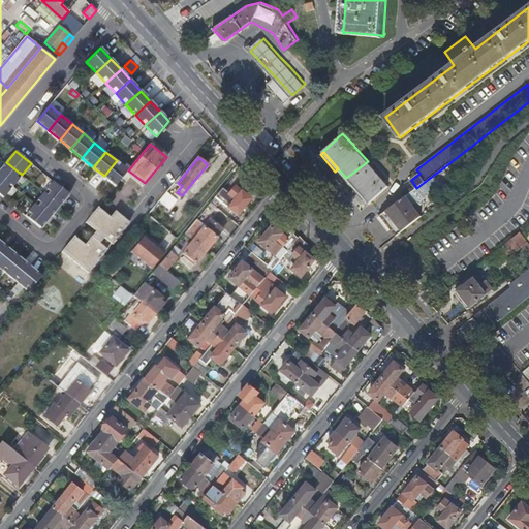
[(117,160),(104,176),(116,186),(128,170),(117,160)]
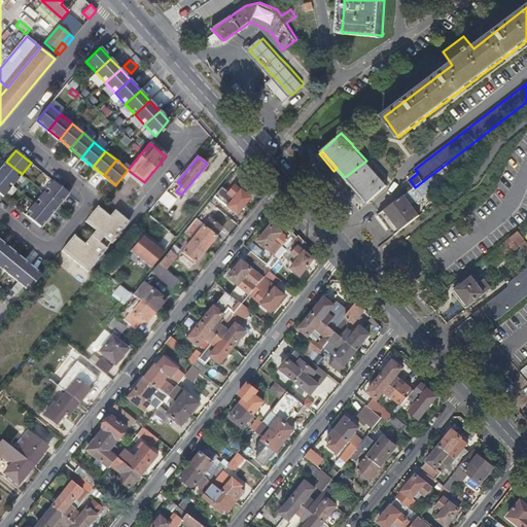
[(363,198),(385,181),(366,161),(345,177),(363,198)]
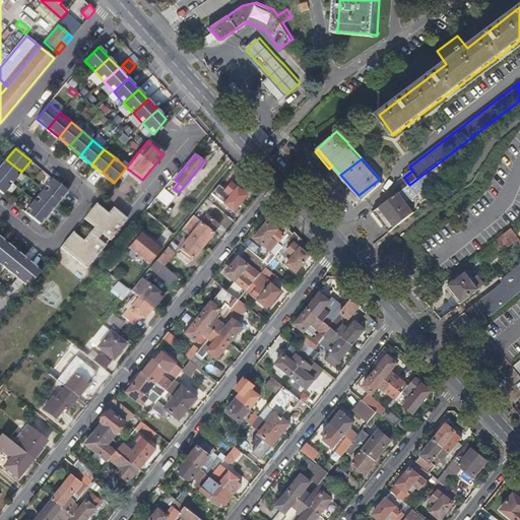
[(21,172),(6,159),(0,167),(0,172),(12,183),(21,172)]
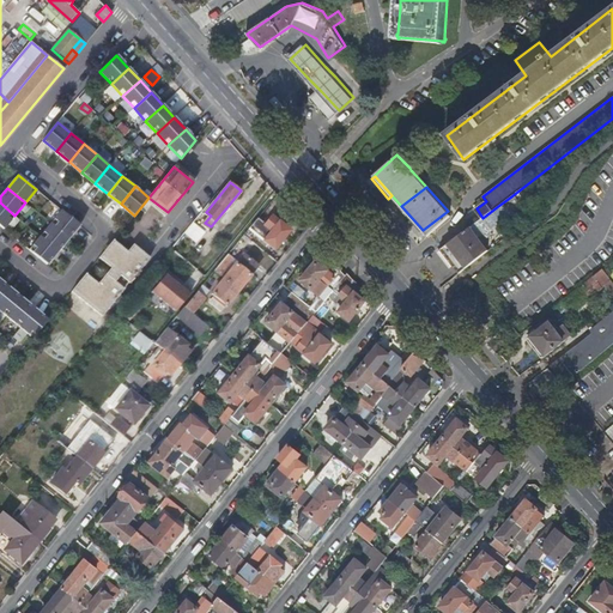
[(516,202),(511,196),(498,206),(504,212),(516,202)]
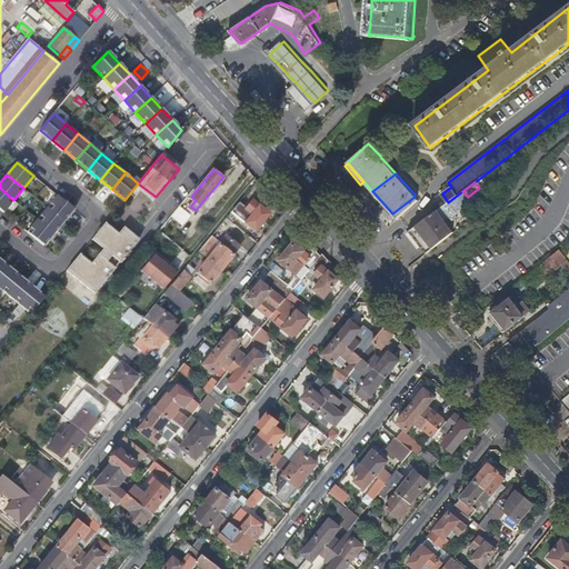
[(0,188),(0,209),(3,212),(13,200),(0,188)]
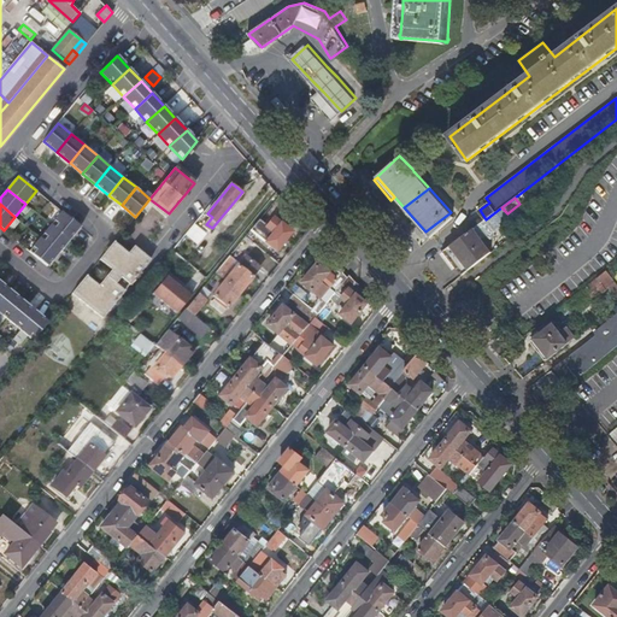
[(486,219),(491,228),(507,215),(507,213),(501,207),(486,219)]
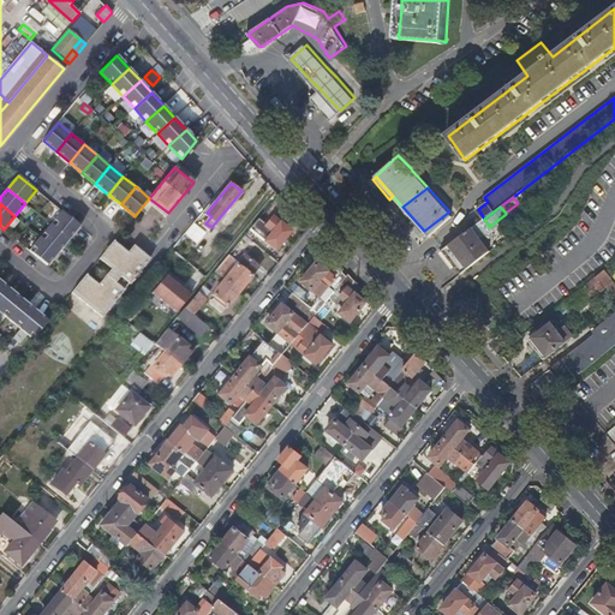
[(79,226),(61,210),(51,224),(69,239),(79,226)]
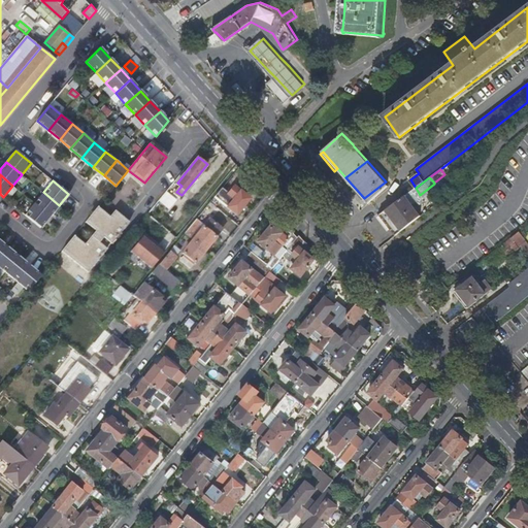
[(389,185),(386,182),(364,198),(369,203),(370,202),(389,185)]
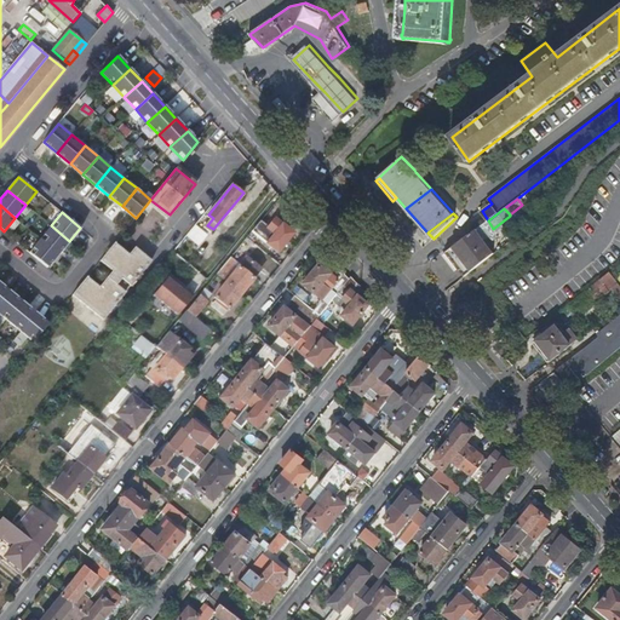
[(268,227),(260,220),(247,236),(274,257),(293,233),(275,218),(268,227)]
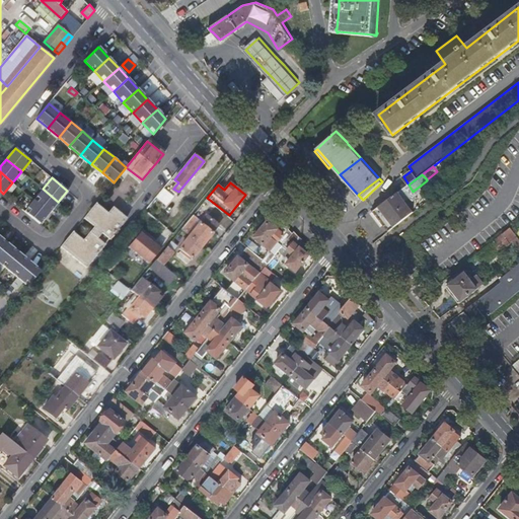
[(404,188),(375,210),(390,230),(415,212),(411,207),(413,205),(406,197),(404,198),(402,195),(406,192),(410,194),(404,188)]
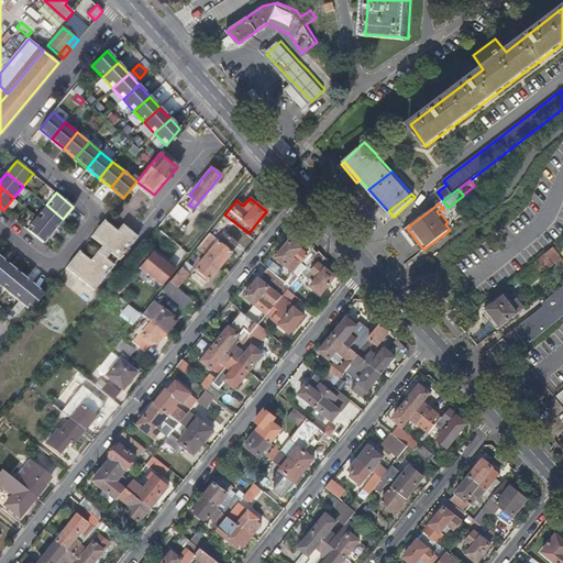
[(46,205),(36,217),(53,231),(63,219),(46,205)]
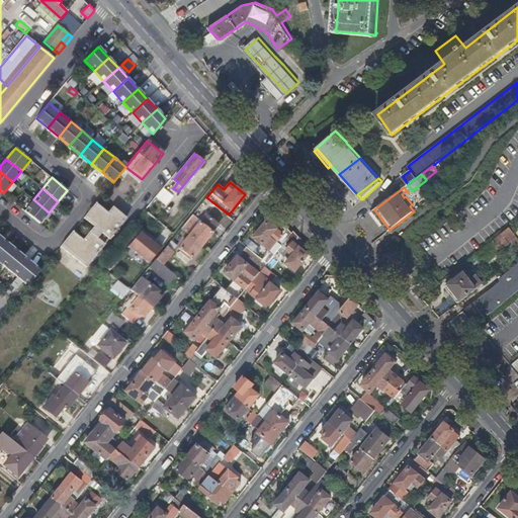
[(33,199),(24,210),(39,224),(49,212),(33,199)]
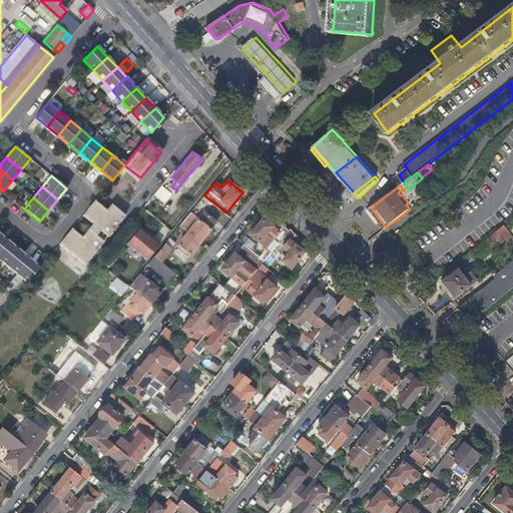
[(96,200),(95,200),(82,216),(83,216),(84,216),(93,223),(82,237),(73,229),(72,228),(59,244),(75,258),(113,210),(111,208),(113,206),(111,204),(107,210),(96,201),(96,200)]
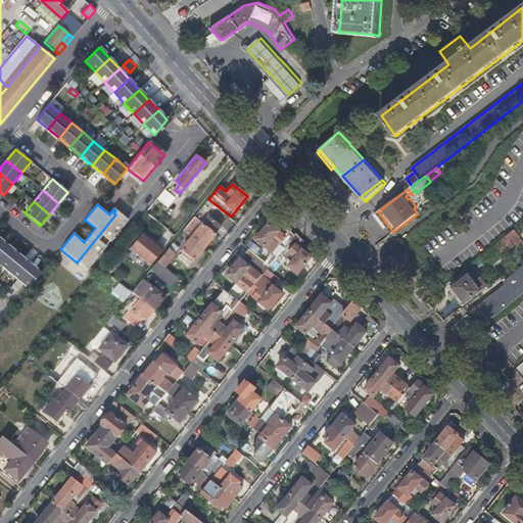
[(117,217),(115,215),(77,263),(87,270),(106,246),(105,246),(97,240),(102,234),(110,240),(109,241),(110,241),(128,221),(120,214),(117,217)]
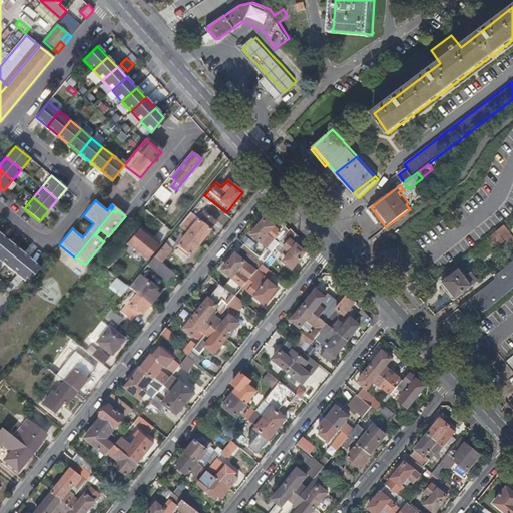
[(195,216),(191,212),(186,217),(179,225),(187,232),(199,242),(216,222),(203,212),(191,227),(188,224),(195,216)]
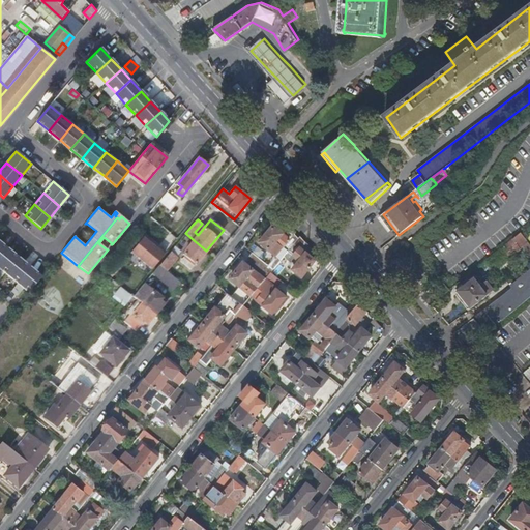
[(290,249),(299,238),(294,233),(289,239),(273,227),(261,242),(283,259),(289,251),(290,249)]
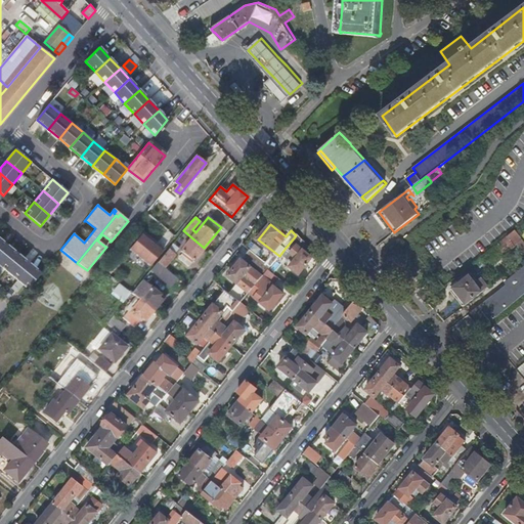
[(517,230),(487,254),(491,259),(514,242),(523,253),(523,238),(521,235),(517,230)]
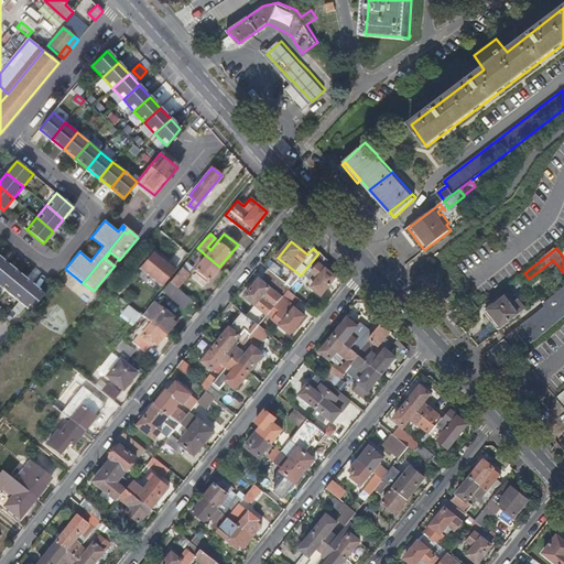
[(326,258),(321,250),(318,253),(308,266),(307,267),(304,271),(317,282),(314,286),(323,294),(336,277),(322,264),(326,258)]
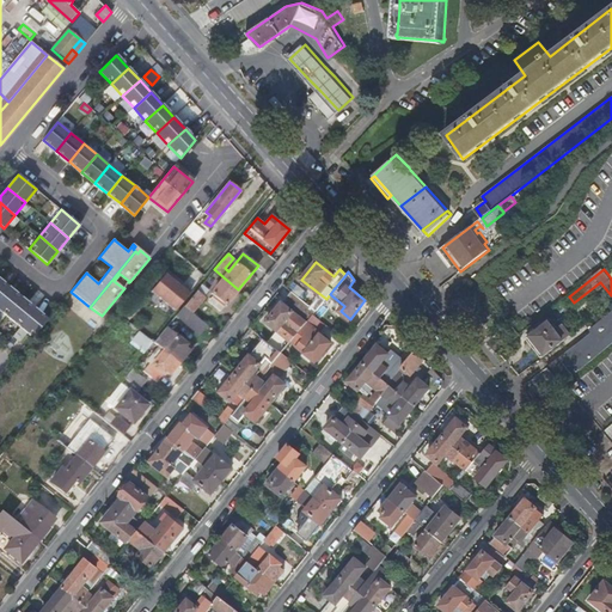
[(166,274),(152,291),(176,311),(189,294),(166,274)]
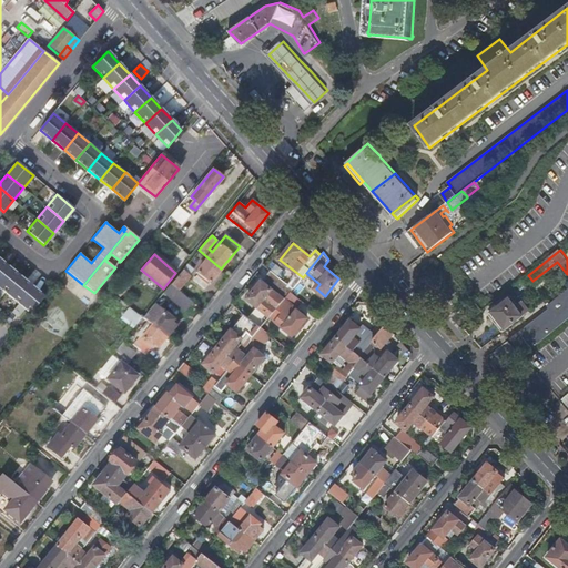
[(205,287),(221,269),(208,257),(198,271),(200,272),(194,279),(205,287)]
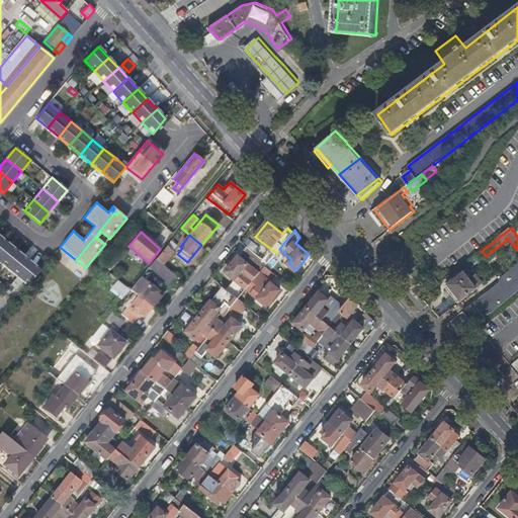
[(176,245),(171,241),(156,258),(163,264),(173,251),(172,250),(176,245)]
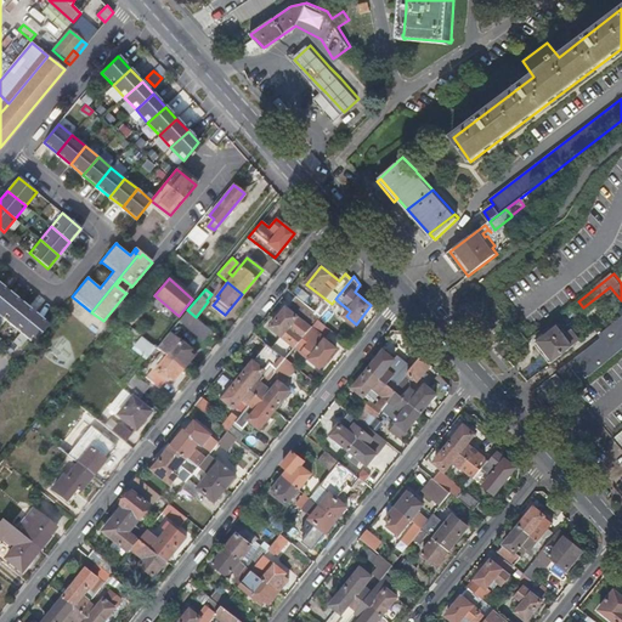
[(22,303),(9,292),(0,303),(0,315),(7,321),(22,303)]
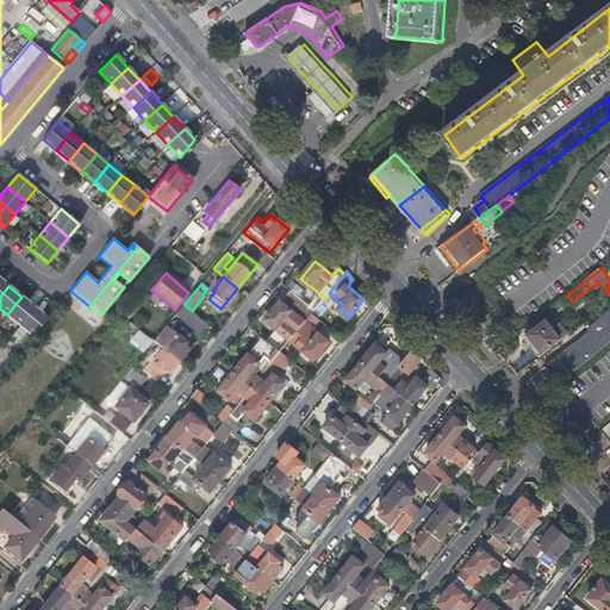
[(316,310),(291,291),(285,299),(309,318),(312,313),(316,310)]
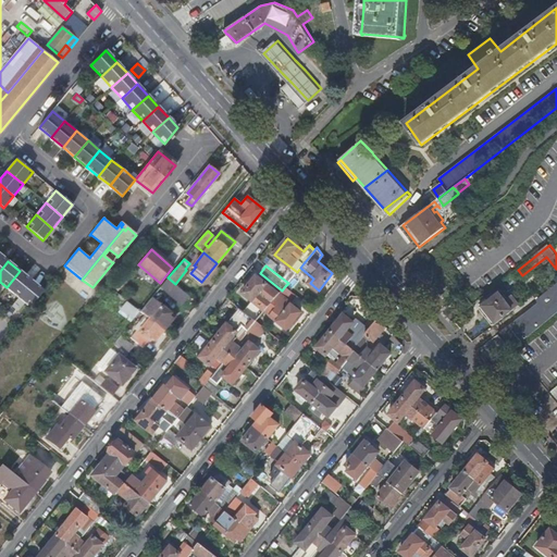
[(32,281),(20,271),(7,287),(19,297),(32,281)]
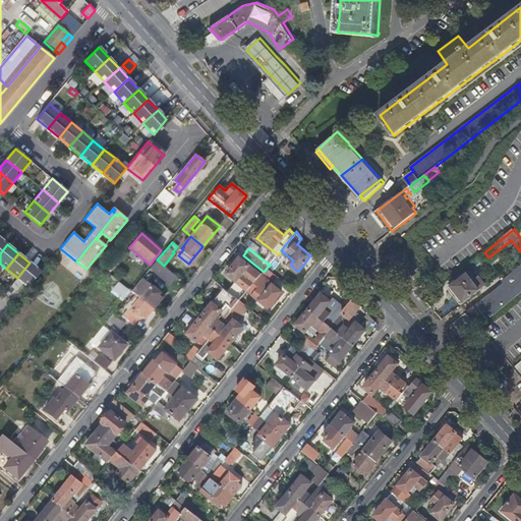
[(243,287),(235,297),(240,301),(248,290),(261,275),(240,258),(228,274),(243,287)]
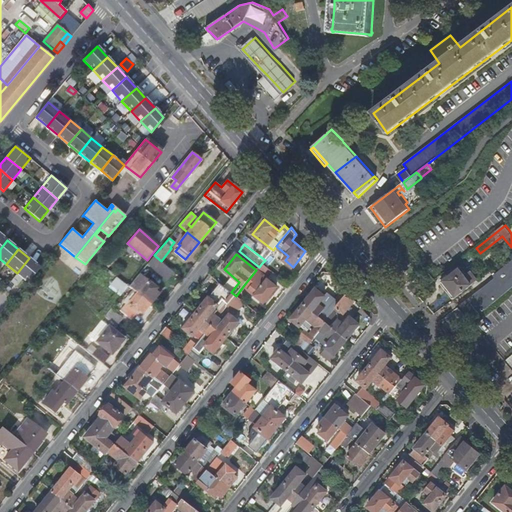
[(168,279),(174,271),(161,261),(154,255),(147,264),(154,269),(155,268),(168,279)]
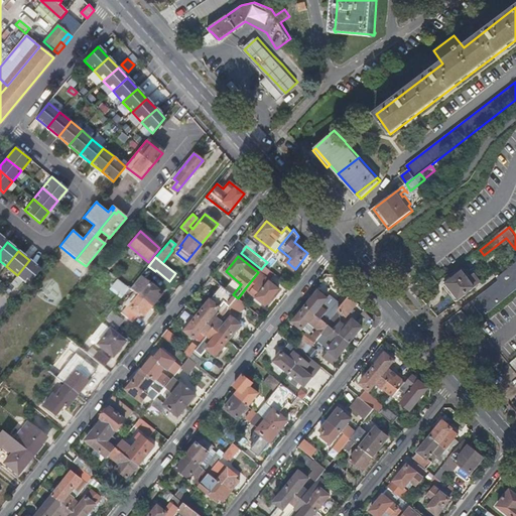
[(40,269),(29,260),(17,275),(28,285),(40,269)]
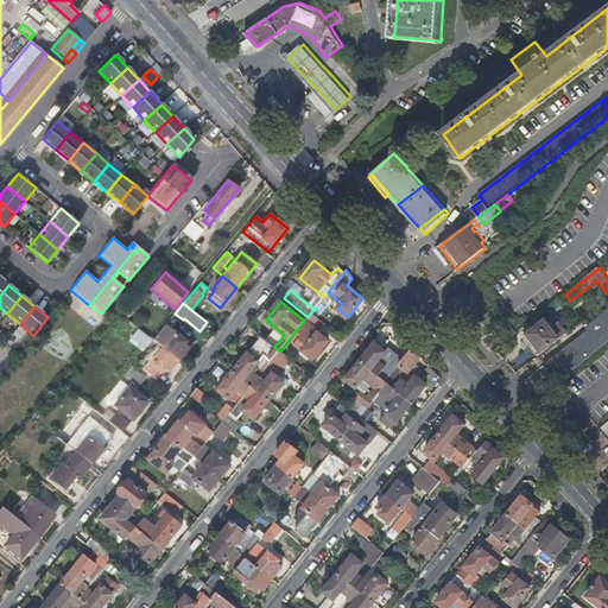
[(607,311),(546,365),(562,381),(607,342),(607,311)]
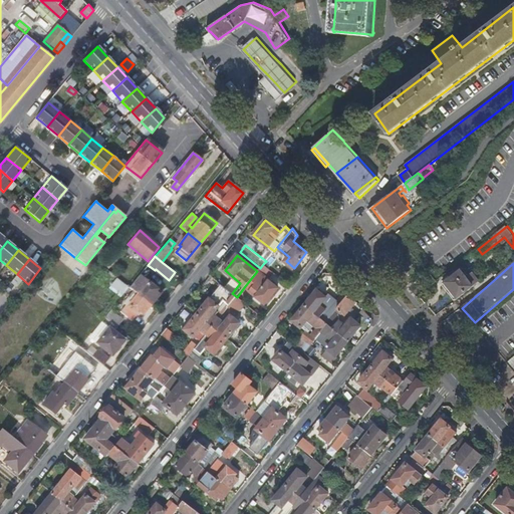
[(260,268),(257,271),(245,286),(265,303),(278,288),(262,275),(263,273),(268,277),(273,271),(266,266),(263,264),(260,268)]
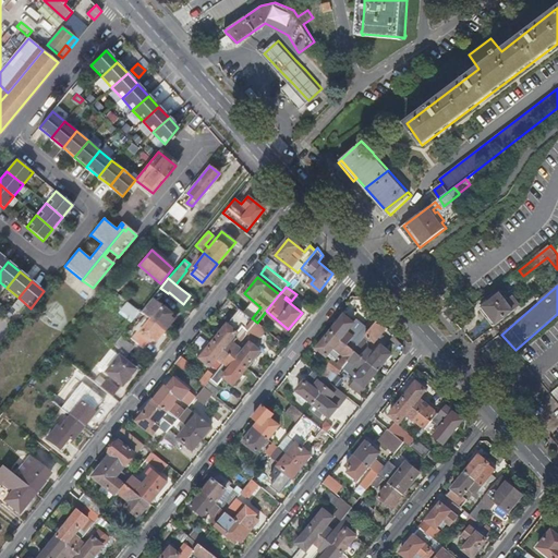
[(501,293),(482,308),(496,326),(516,311),(501,293)]
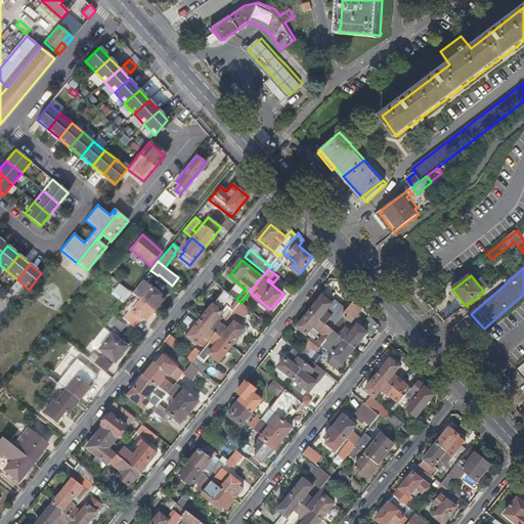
[(142,280),(132,293),(136,295),(154,309),(163,298),(142,280)]
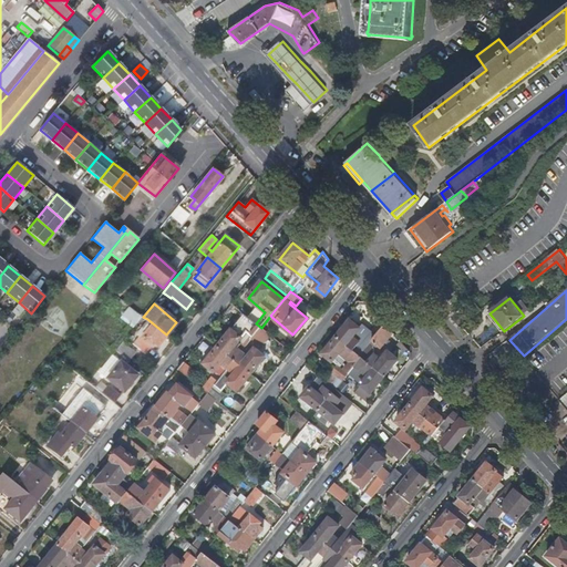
[(17,323),(26,309),(18,305),(9,319),(17,323)]
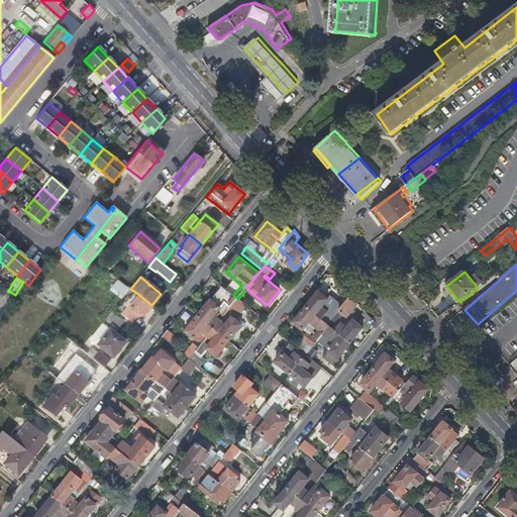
[(122,299),(130,289),(118,279),(110,289),(122,299)]
